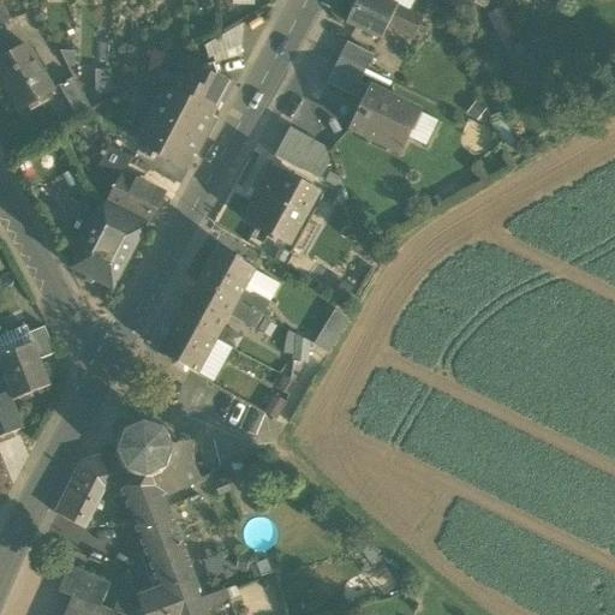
[(380,41),(387,27),(396,6),(383,0),(357,0),(346,24),(380,41)]
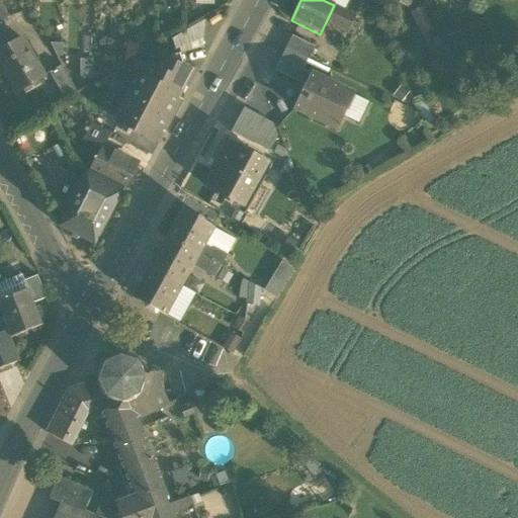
[(390,0),(407,8),(410,0),(390,0)]
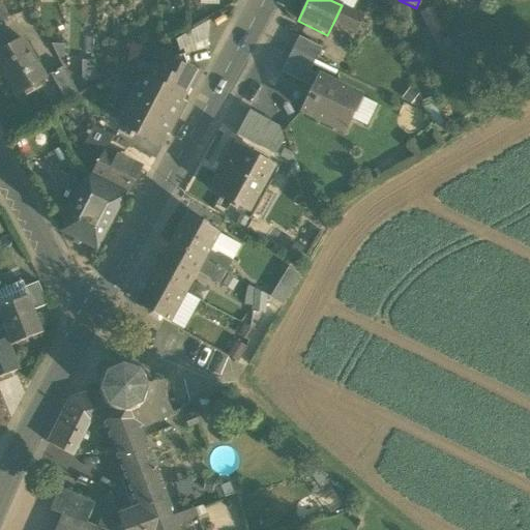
[(364,17),(342,5),(333,23),(356,34),(364,17)]
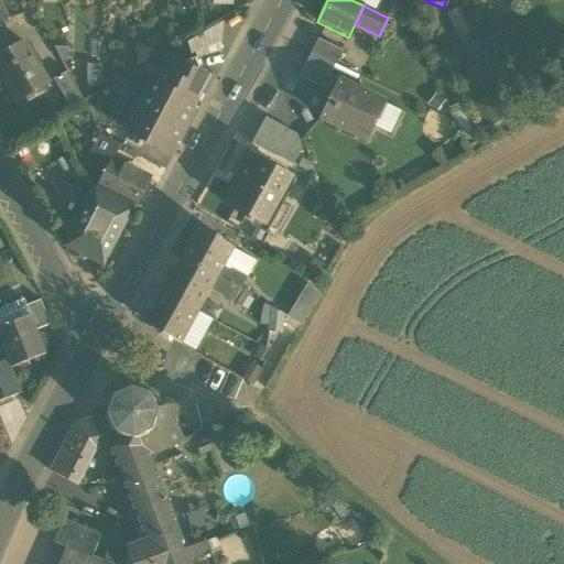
[(0,24),(10,19),(3,8),(0,9),(0,24)]
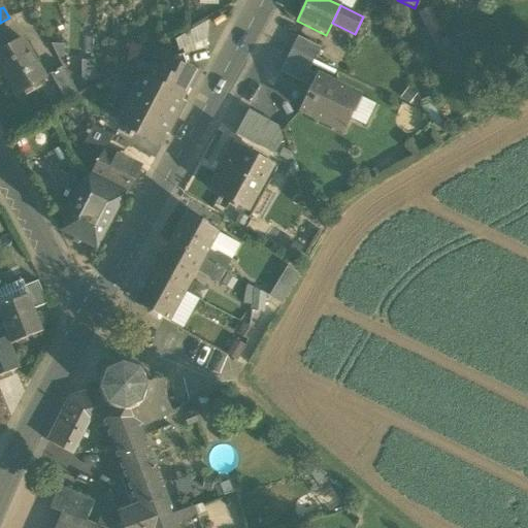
[(420,13),(430,36),(440,31),(430,8),(420,13)]
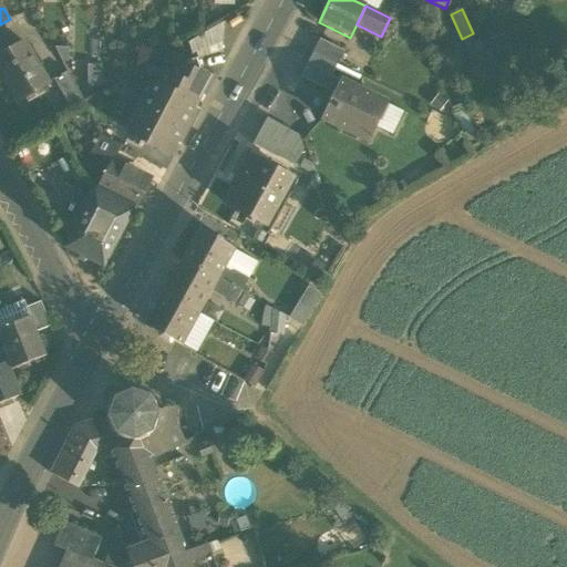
[(191,41),(196,60),(222,52),(224,22),(202,34),(191,41)]
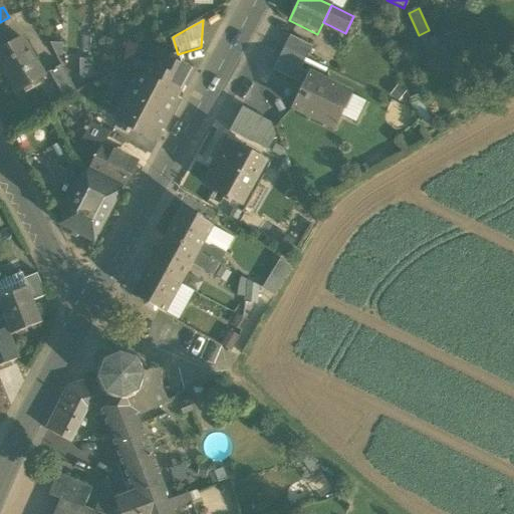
[(288,38),(284,48),(305,59),(310,49),(288,38)]
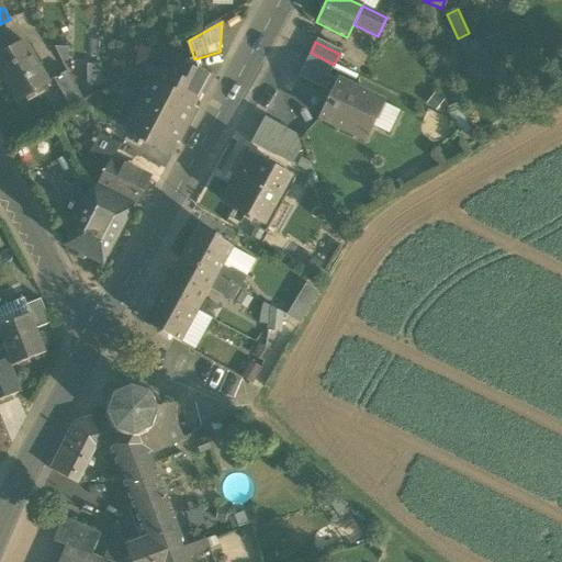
[(0,56),(0,70),(18,101),(48,83),(25,43),(0,56)]
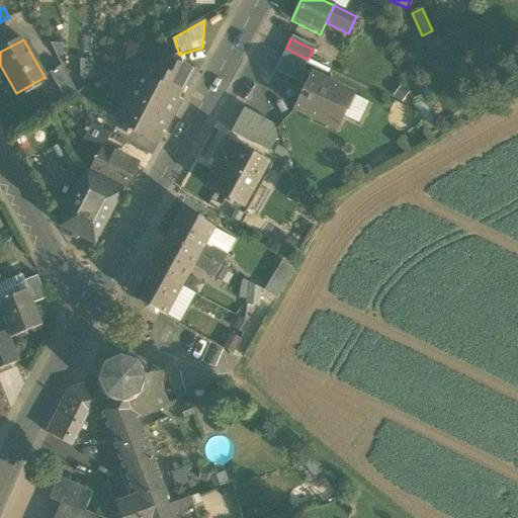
[(303,71),(308,60),(286,49),(275,71),(297,82),(297,81),(303,71)]
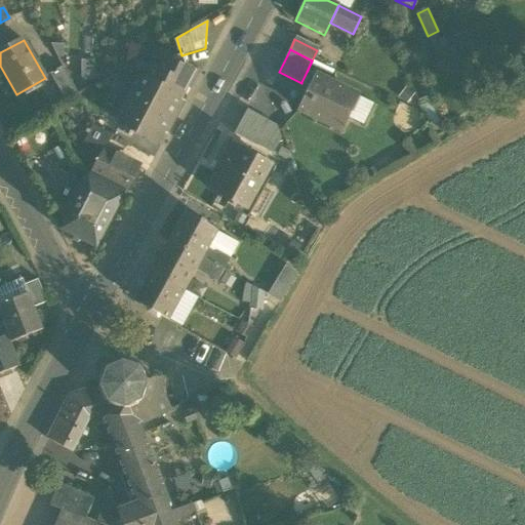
[(145,77),(145,78),(180,96),(187,86),(188,87),(196,72),(186,67),(182,55),(168,59),(167,58),(160,71),(153,67),(147,78),(145,77)]
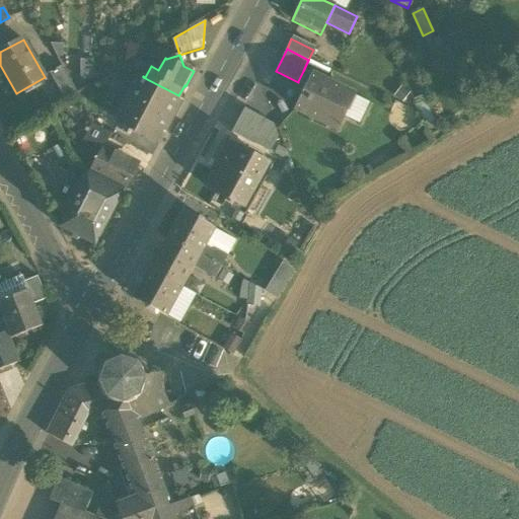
[(50,72),(65,99),(75,94),(77,93),(63,66),(62,65),(50,72)]
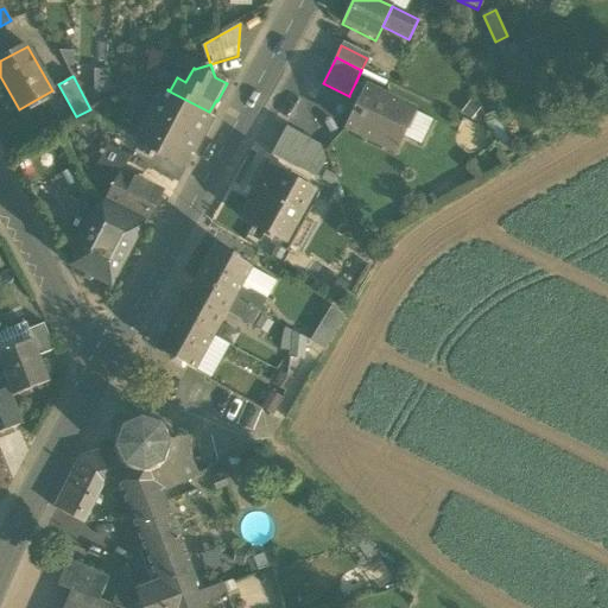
[(349,95),(359,100),(365,88),(355,83),(349,95)]
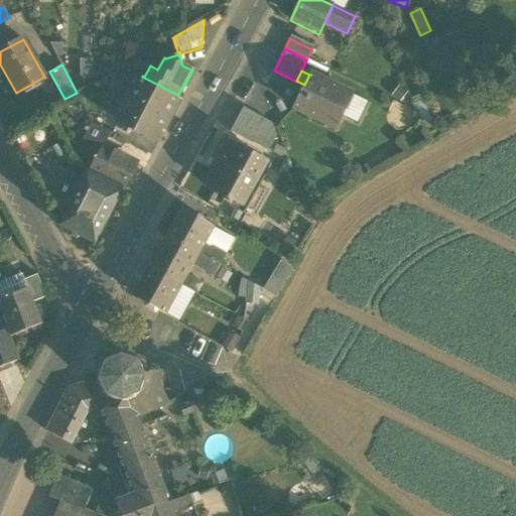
[(309,75),(304,85),(293,108),(336,129),(346,109),(341,107),(347,95),(352,97),(353,95),(348,93),(309,75)]
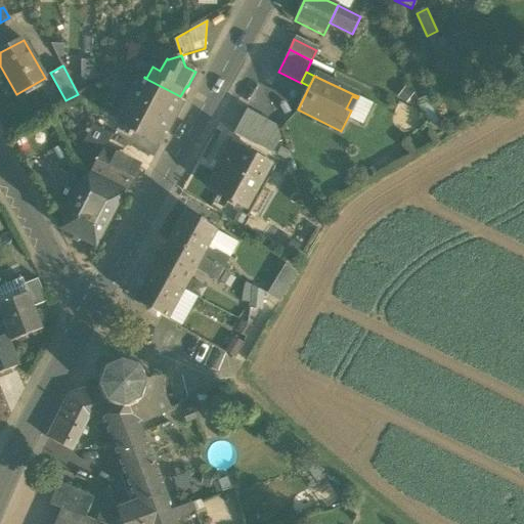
[(135,86),(129,99),(172,122),(179,108),(175,107),(178,101),(180,96),(144,78),(139,88),(135,86)]
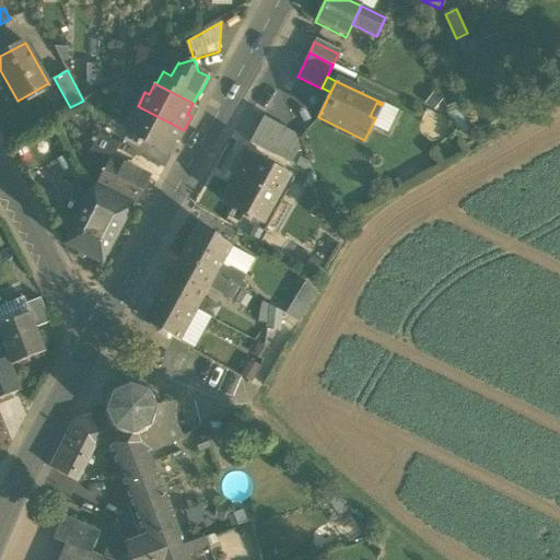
[(181,137),(184,130),(138,106),(130,119),(133,121),(128,133),(166,153),(174,140),(177,135),(181,137)]
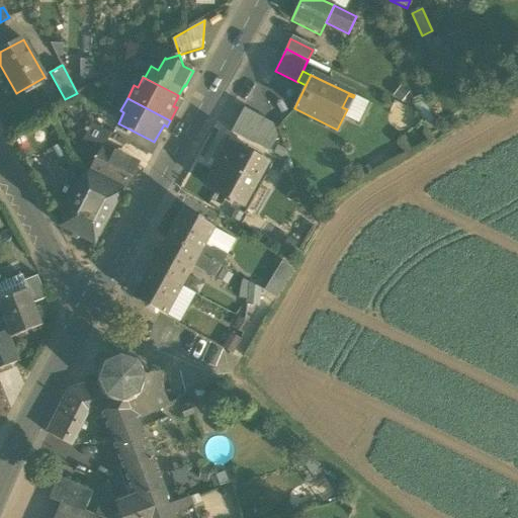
[(231,133),(252,144),(253,144),(265,120),(244,108),(231,133)]
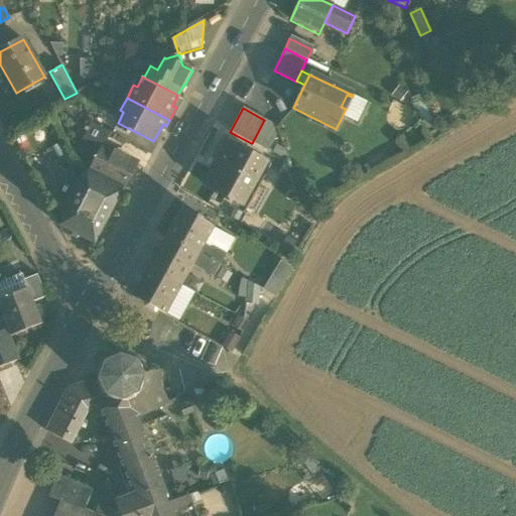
[(252,143),(267,152),(276,136),(271,124),(264,120),(252,143)]
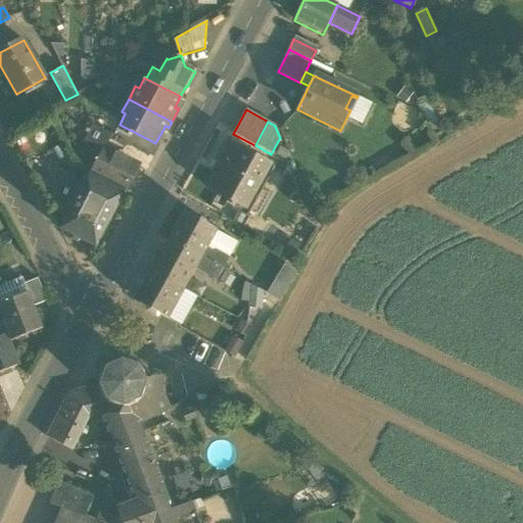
[(103,148),(104,149),(112,135),(92,125),(85,139),(103,148)]
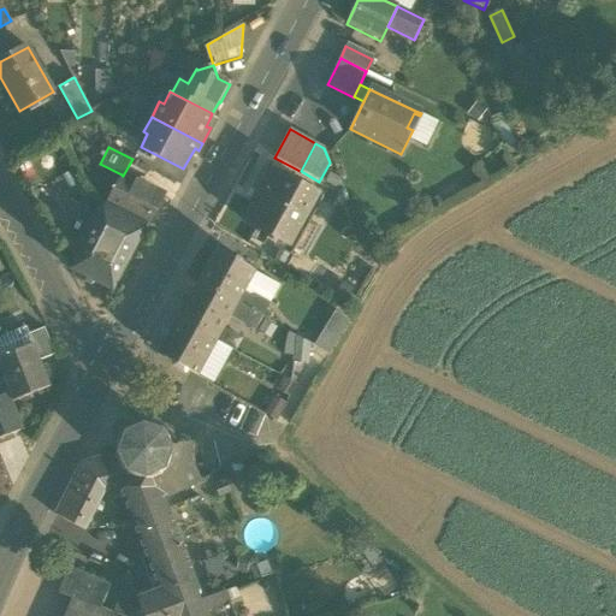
[(90,181),(112,191),(122,175),(100,164),(90,181)]
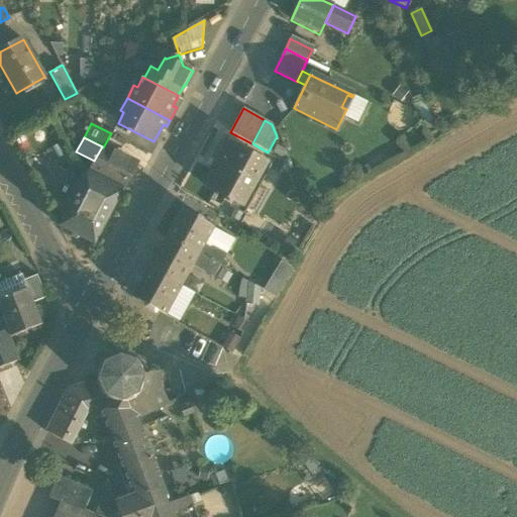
[(205,187),(241,207),(266,163),(229,142),(205,187)]
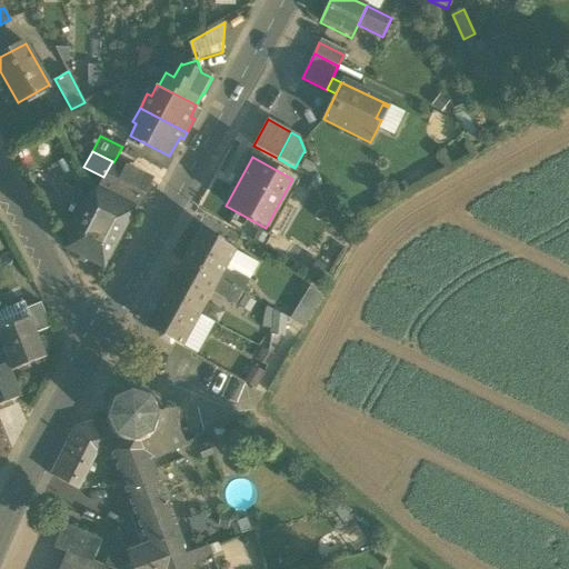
[(103,177),(98,188),(136,207),(149,180),(113,162),(112,161),(103,177)]
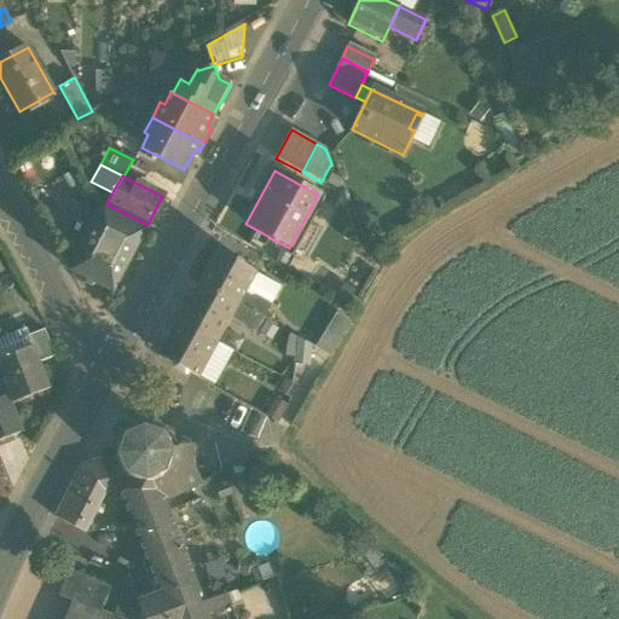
[(106,204),(91,236),(132,256),(148,225),(106,204)]
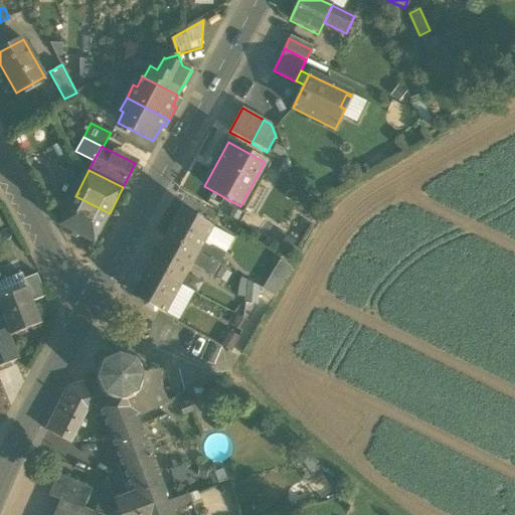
[(94,243),(110,213),(75,196),(59,225),(94,243)]
